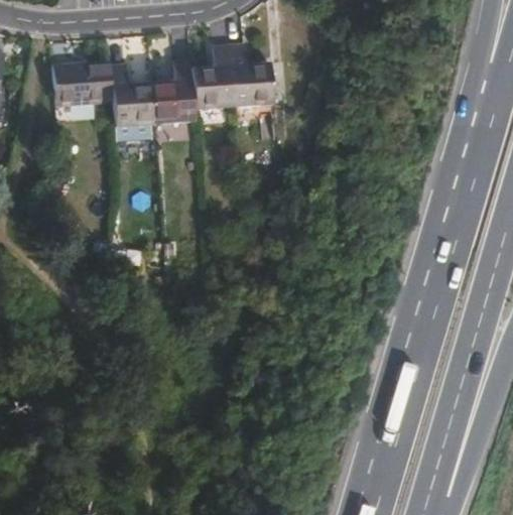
[(231,45),(236,107),(275,104),(272,62),(249,65),(247,43),(231,45)]
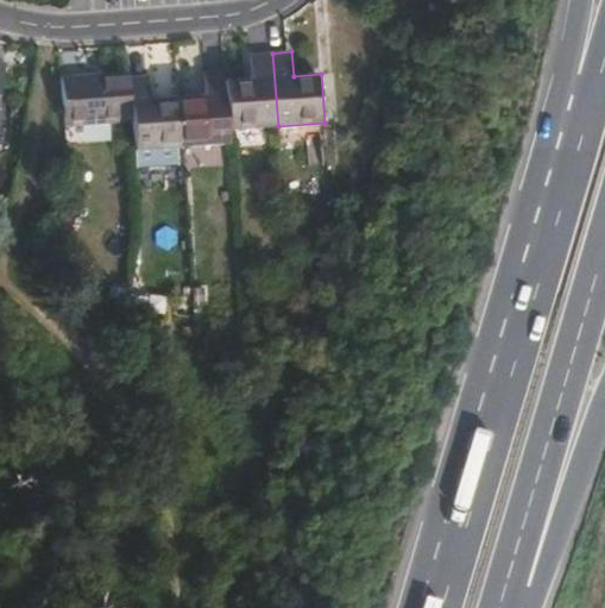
[(231,130),(278,126),(272,54),(252,55),(254,80),(227,81),(231,130)]
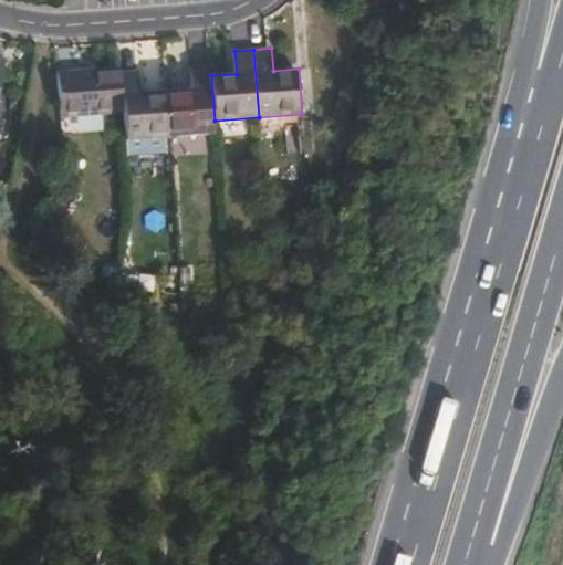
[(171,136),(216,133),(215,121),(211,75),(210,65),(193,66),(194,90),(168,91),(171,136)]
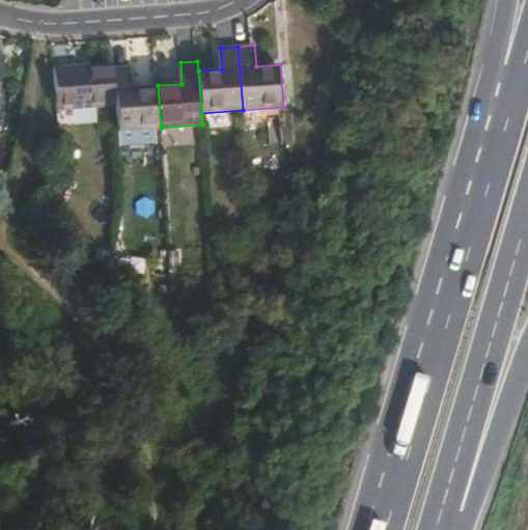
[(59,110),(118,105),(115,67),(115,63),(56,67),(59,110)]
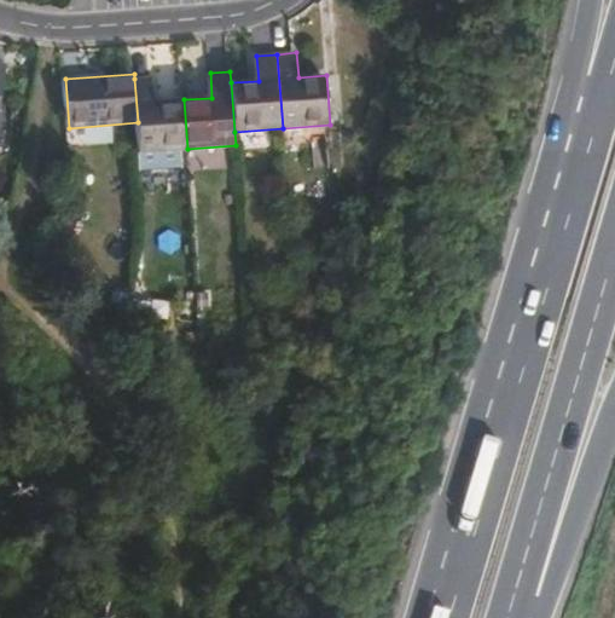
[(140,154),(187,149),(184,99),(156,102),(155,76),(134,79),(138,122),(140,154)]
